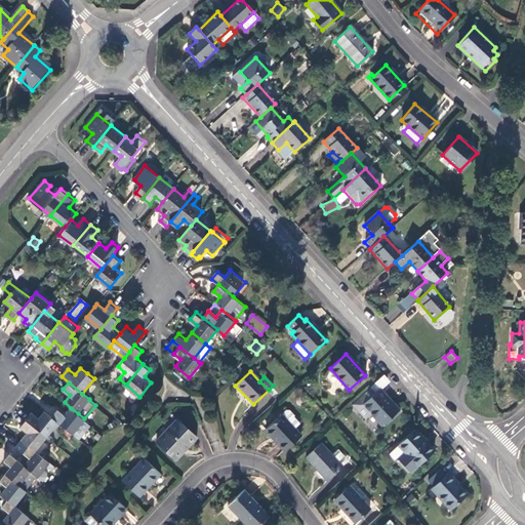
[(375,394),(370,388),(358,399),(363,405),(371,414),(382,426),(399,411),(378,390),(375,394)]
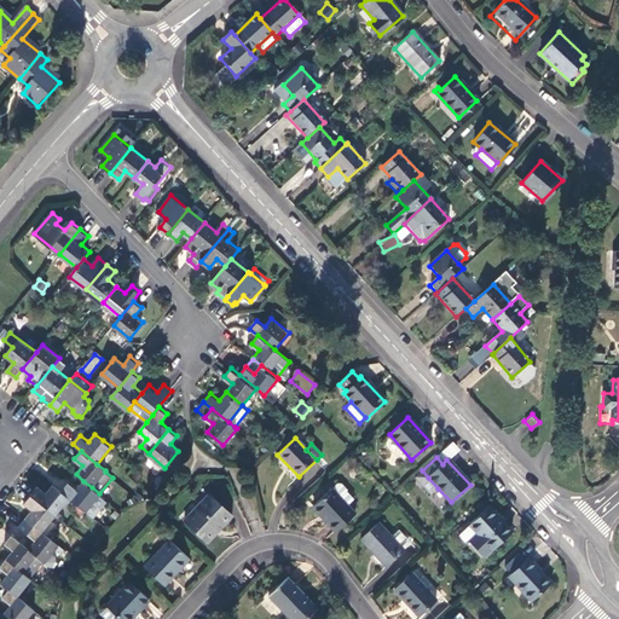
[(422,470),(415,478),(431,495),(438,489),(428,478),(422,470)]
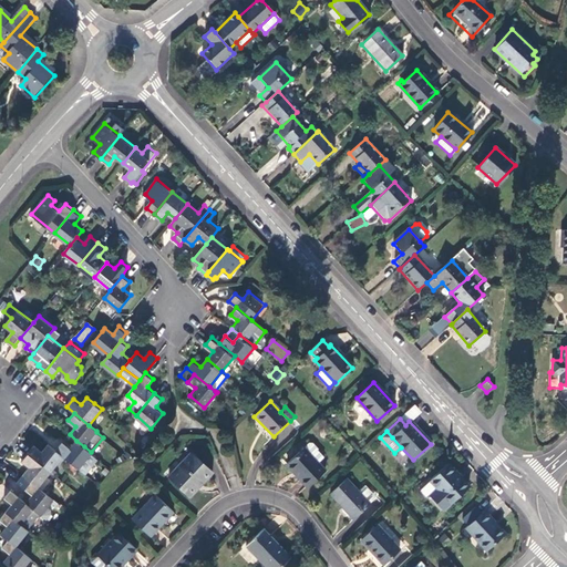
[(86,474),(100,459),(91,452),(84,446),(76,441),(71,447),(63,442),(57,450),(64,455),(86,474)]
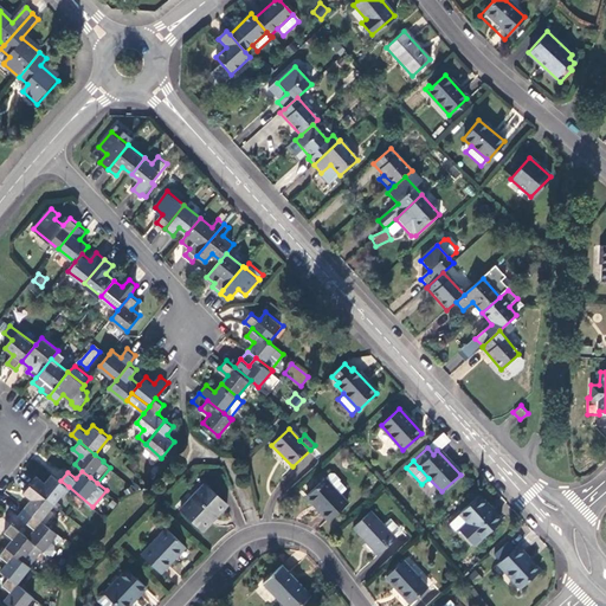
[(38,475),(32,483),(56,503),(69,487),(60,481),(53,474),(46,482),(38,475)]
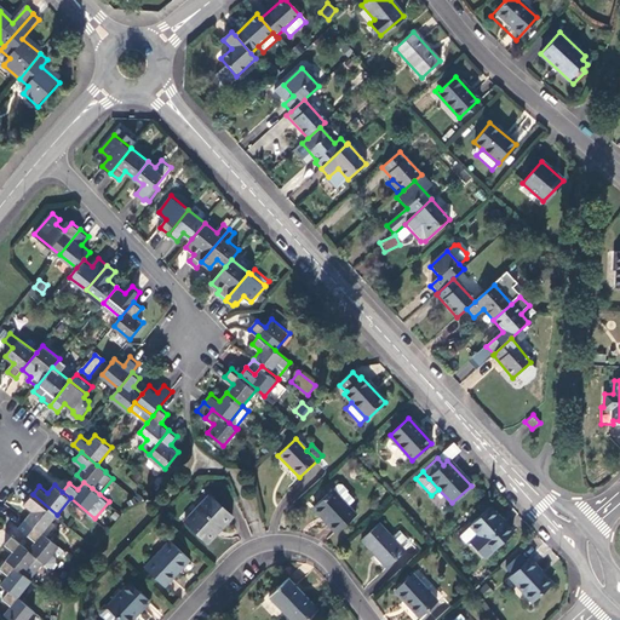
[(339,486),(333,491),(348,507),(354,503),(348,494),(349,493),(342,487),(339,486)]
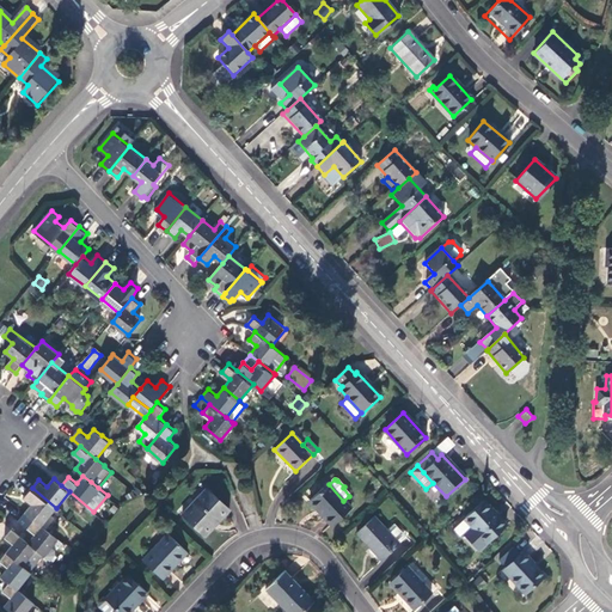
[(329,484),(328,484),(310,501),(332,526),(352,509),(343,501),(329,484)]
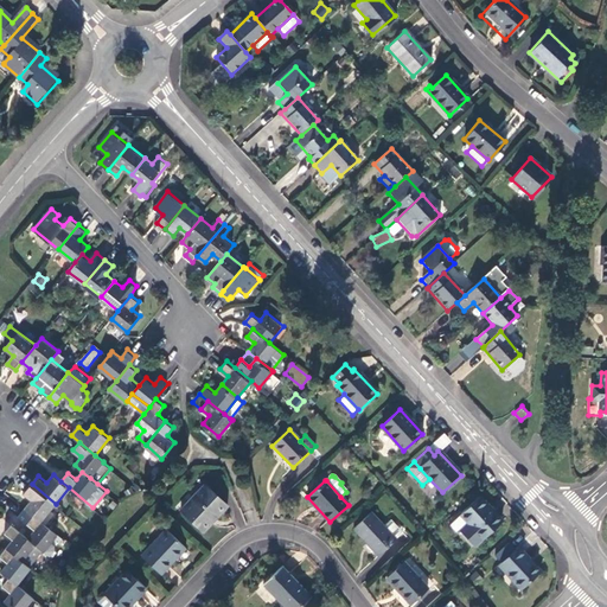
[(432,497),(438,491),(429,481),(423,486),(432,497)]
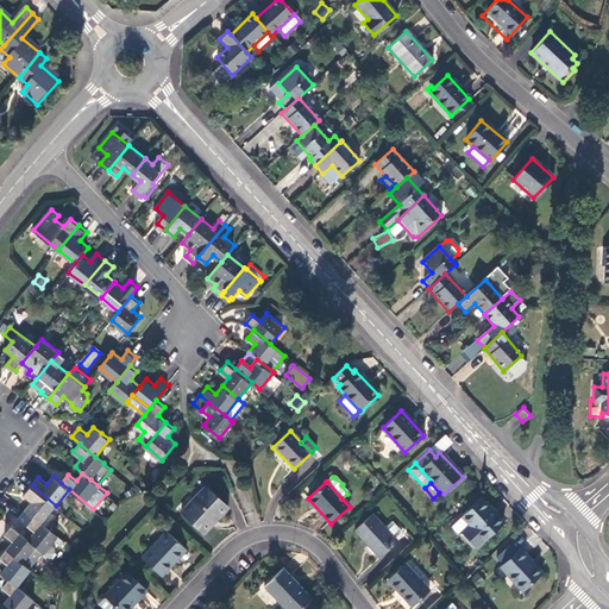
[(43,523),(56,506),(32,485),(25,494),(33,501),(26,509),(26,510),(43,523)]
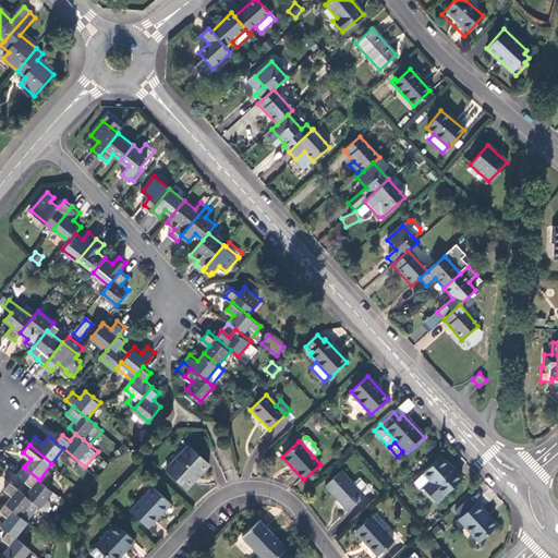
[(189,445),(167,469),(189,487),(209,465),(189,445)]
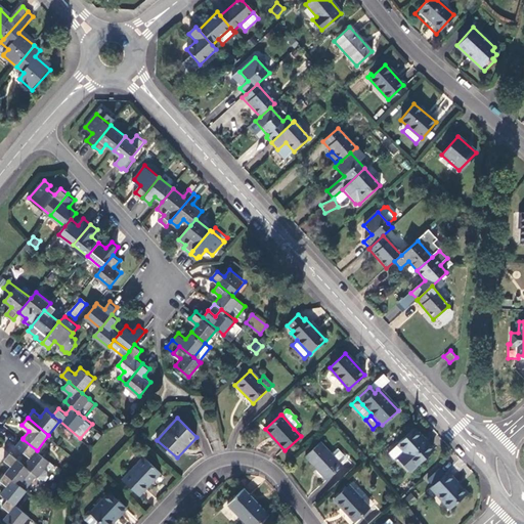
[(433,451),(413,430),(397,444),(404,451),(417,466),(433,451)]
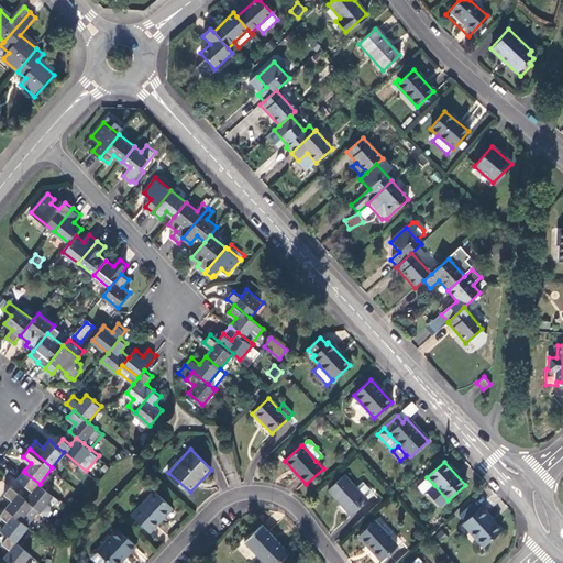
[(50,501),(54,496),(40,484),(24,472),(19,478),(33,490),(26,498),(42,511),(47,516),(53,510),(53,505),(50,501)]
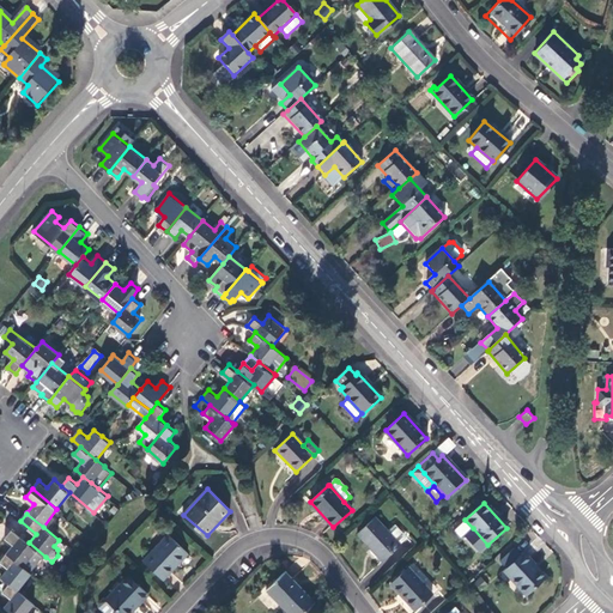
[(388,534),(375,519),(357,535),(382,563),(400,546),(388,534)]
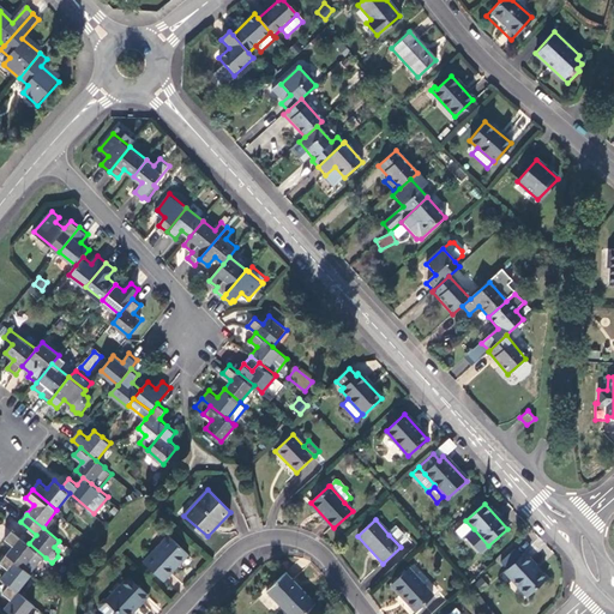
[(396,528),(389,535),(401,547),(408,541),(396,528)]
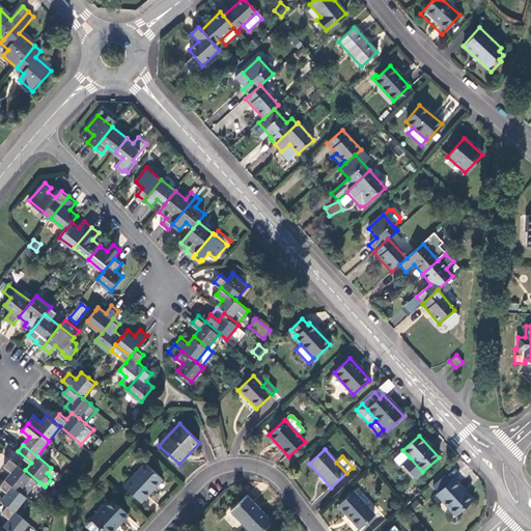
[(422,472),(410,457),(404,462),(404,468),(414,479),(422,472)]
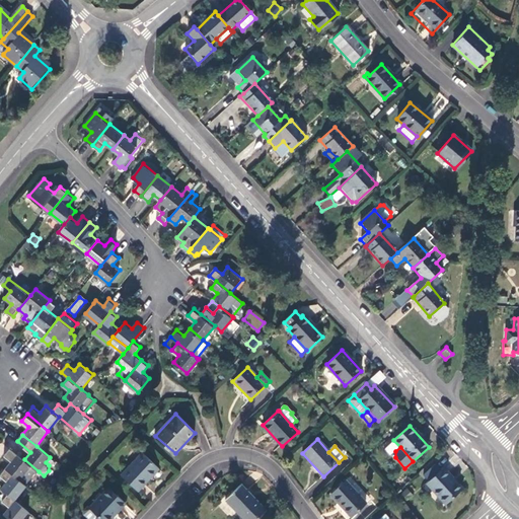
[(12,460),(6,468),(27,486),(39,471),(24,459),(11,448),(5,455),(12,460)]
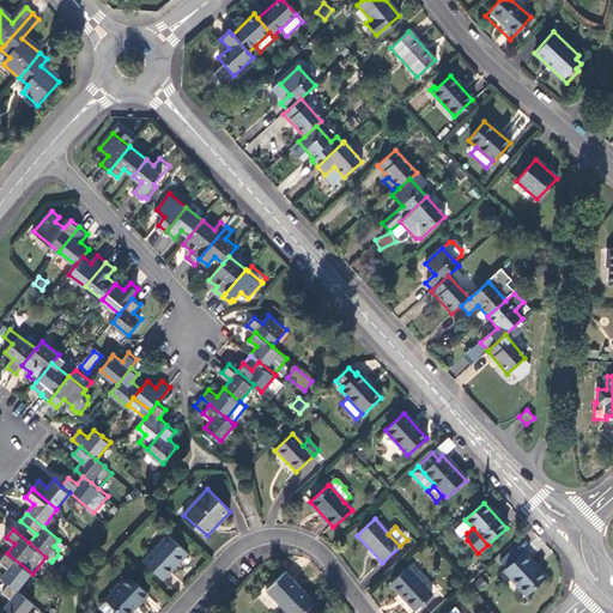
[(168,535),(144,562),(163,580),(188,553),(168,535)]
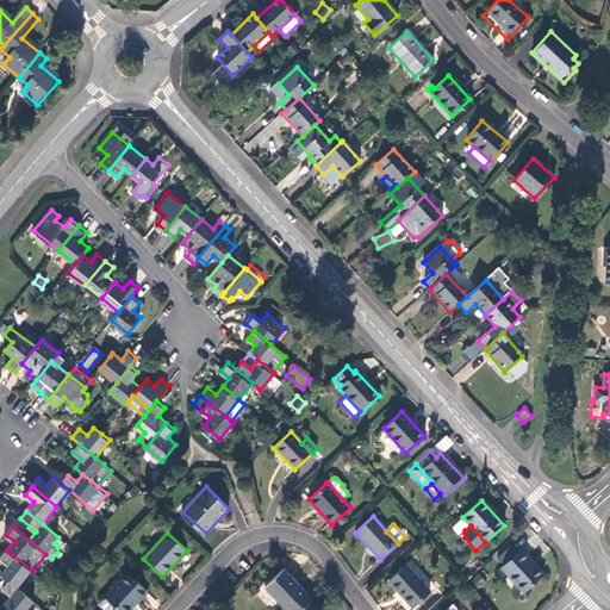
[(18,587),(32,571),(7,551),(1,558),(10,565),(2,573),(11,580),(18,587)]
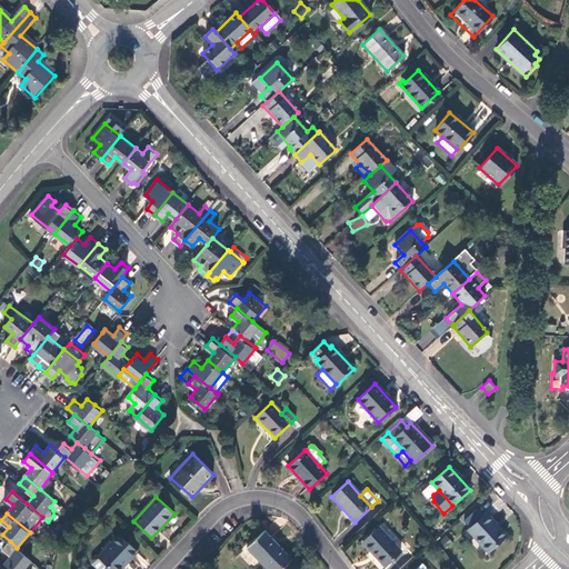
[(507,538),(485,513),(468,529),(489,552),(507,538)]
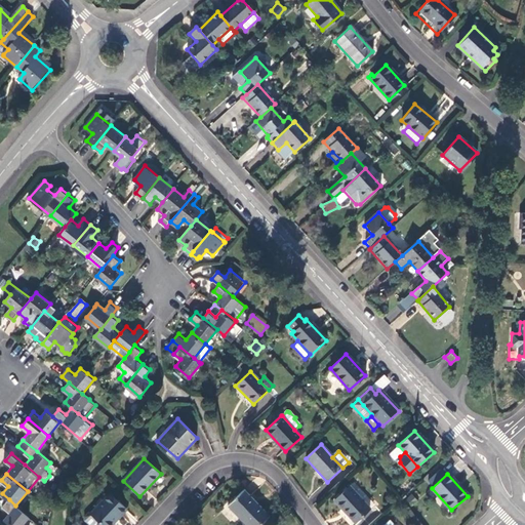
[(370,509),(349,487),(334,501),(355,523),(370,509)]
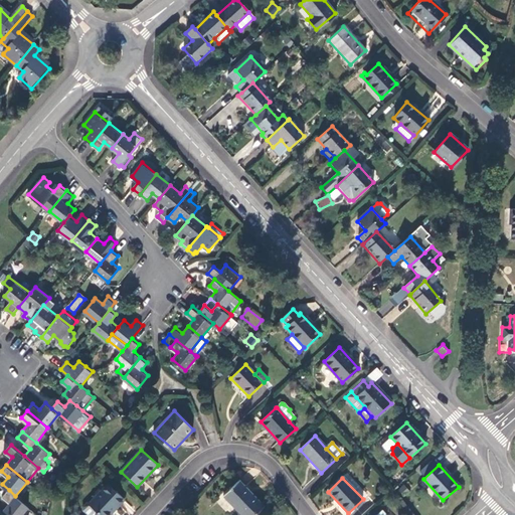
[(255,514),(264,507),(239,482),(223,497),(240,514),(255,514)]
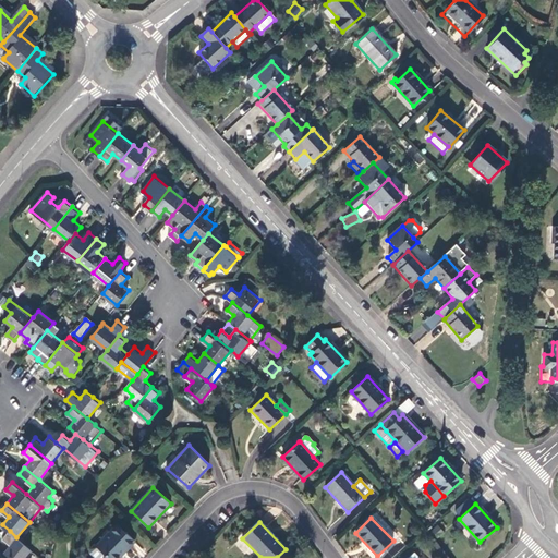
[(117,557),(134,541),(117,525),(96,547),(93,545),(88,549),(88,555),(93,557),(104,557),(105,557),(106,557),(117,557)]
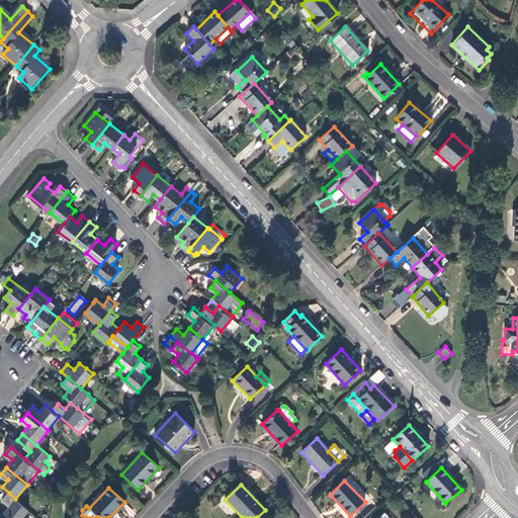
[(26,517),(24,516),(29,510),(15,499),(9,493),(3,500),(10,506),(4,512),(11,517),(26,517)]
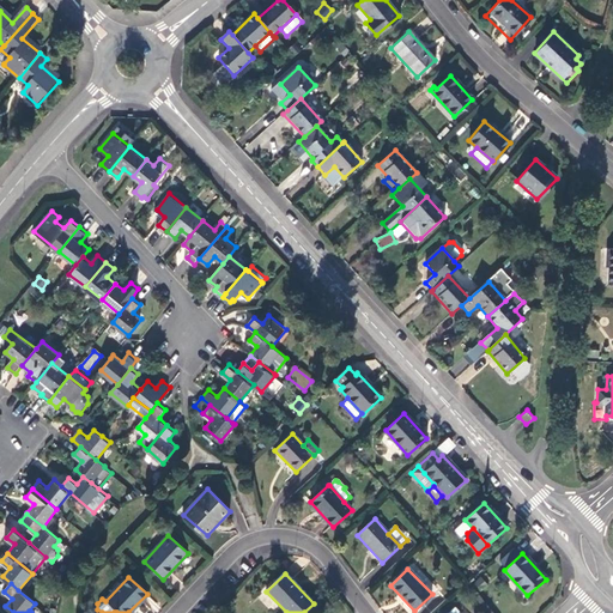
All buildings are outlined.
